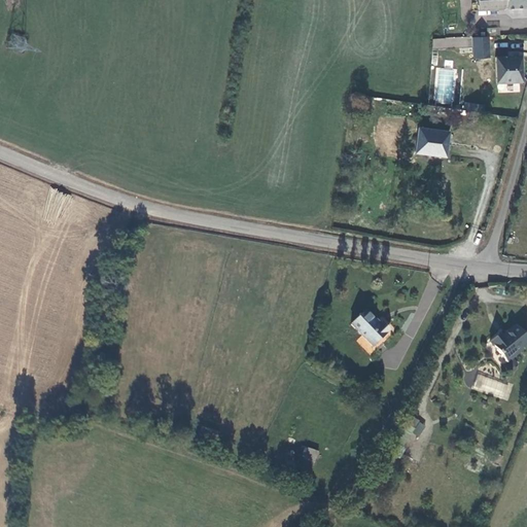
[(526,0),(476,0),(477,11),(526,8),(526,0)]
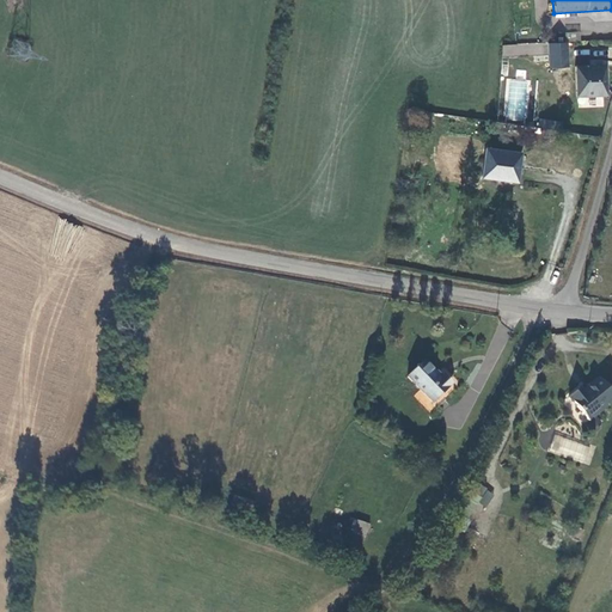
[(533,32),(531,43),(546,42),(548,34),(533,32)]
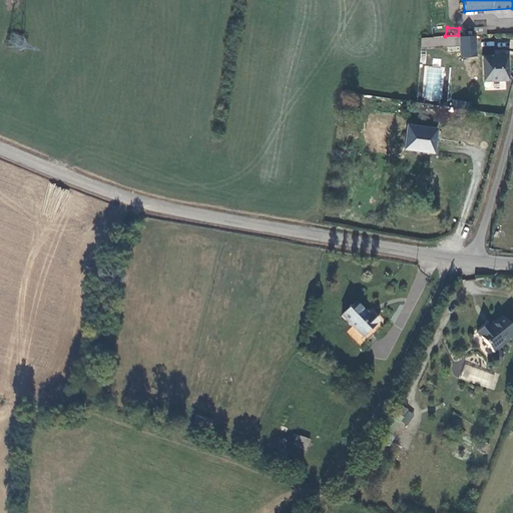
[(457,43),(458,35),(445,36),(445,41),(457,43)]
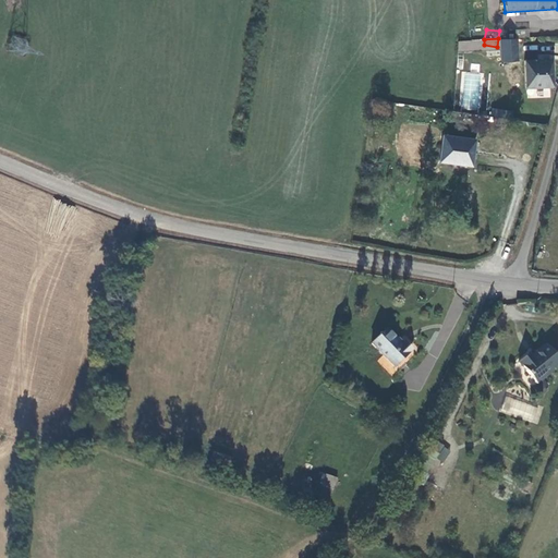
[(518,62),(519,39),(501,39),(500,62),(518,62)]
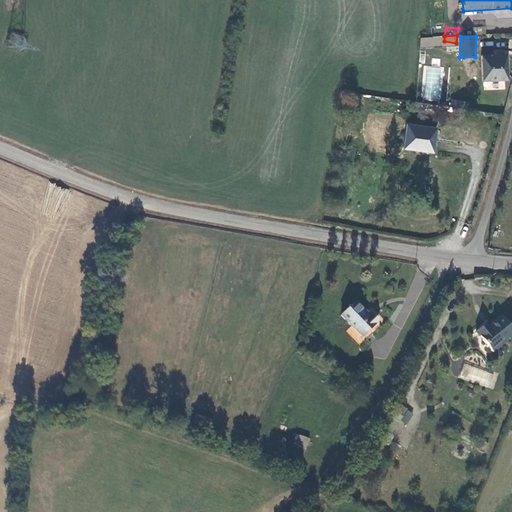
[(452,93),(453,54),(429,54),(429,92),(452,93)]
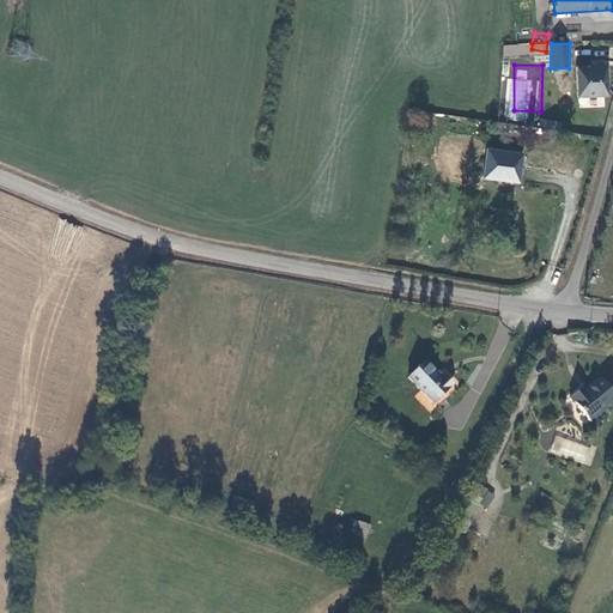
[(575,67),(575,99),(607,98),(606,67),(575,67)]
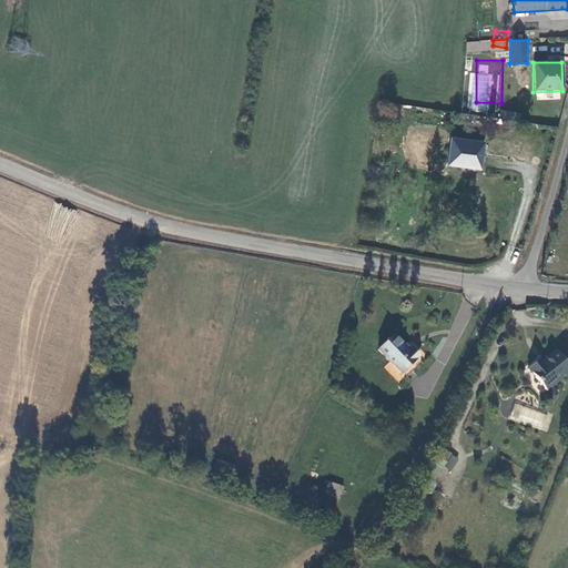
[(476,165),(478,137),(447,133),(445,158),(457,159),(456,163),(476,165)]
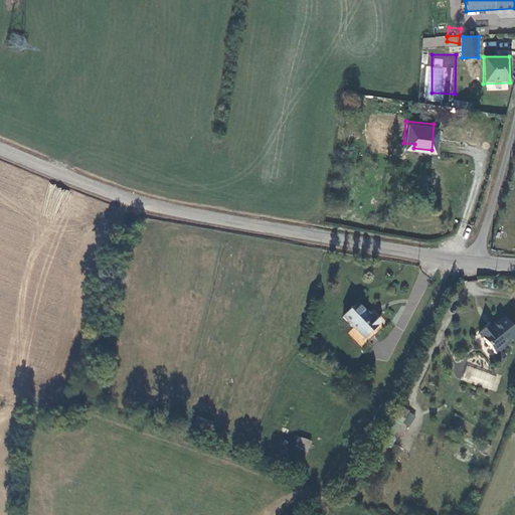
[(364,336),(380,320),(373,312),(369,316),(356,303),(343,316),(364,336)]
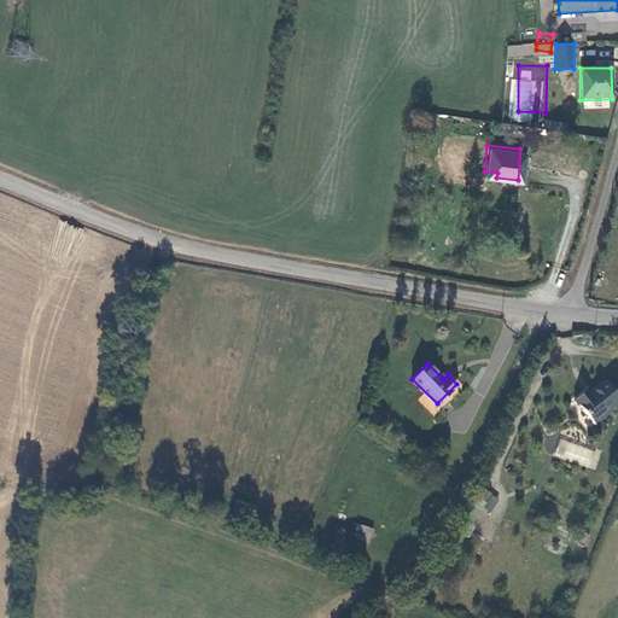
[(583,424),(613,404),(598,380),(582,390),(578,385),(564,394),(583,424)]
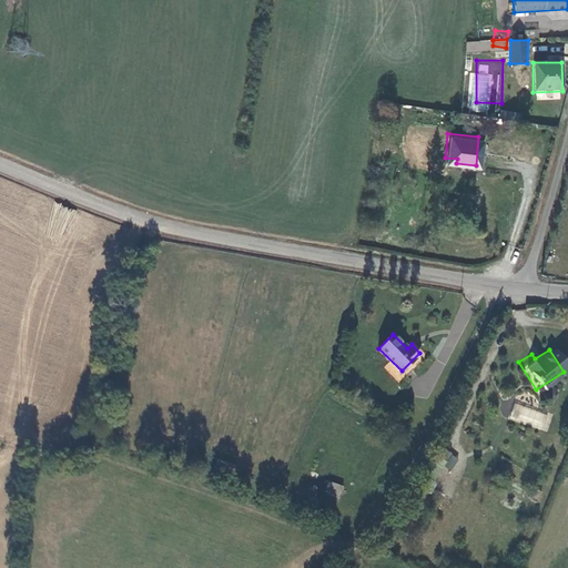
[(543,428),(547,413),(514,404),(509,419),(543,428)]
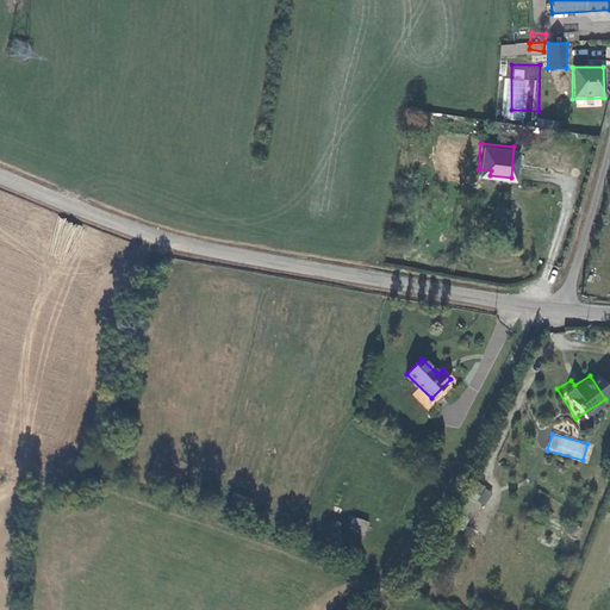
[(486,505),(492,489),(474,483),(468,498),(486,505)]
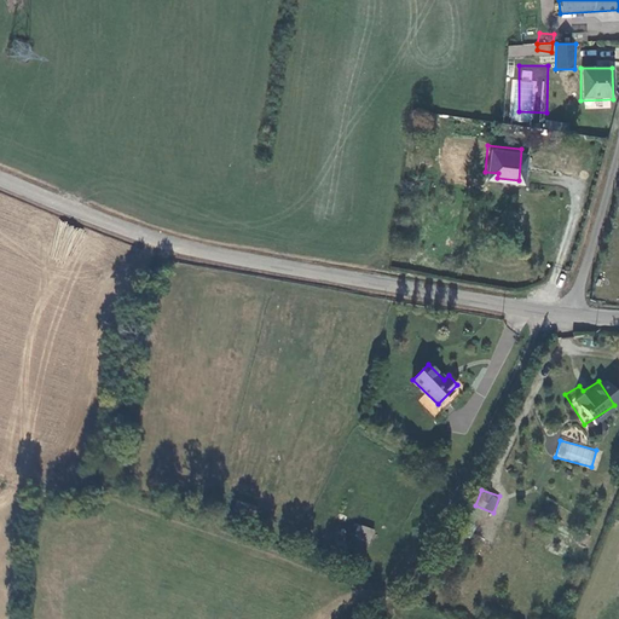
[(256,516),(259,507),(235,501),(232,512),(256,516)]
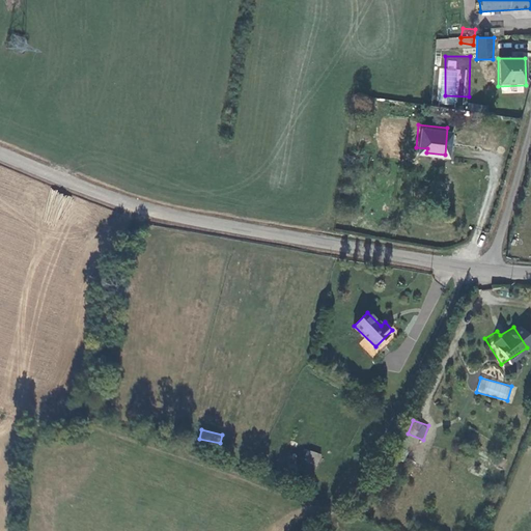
[(391,463),(401,447),(394,443),(384,458),(391,463)]
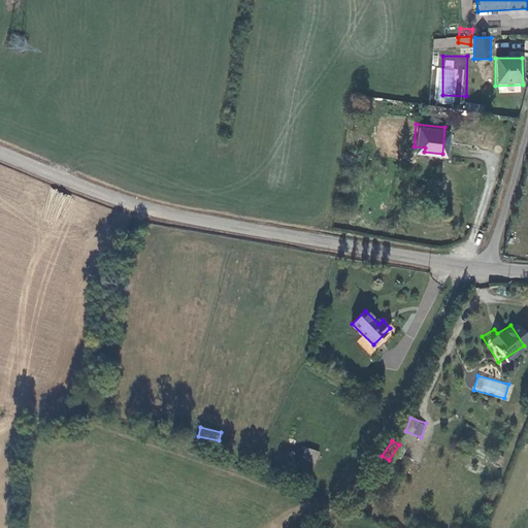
[(318,450),(301,444),(297,455),(314,461),(318,450)]
